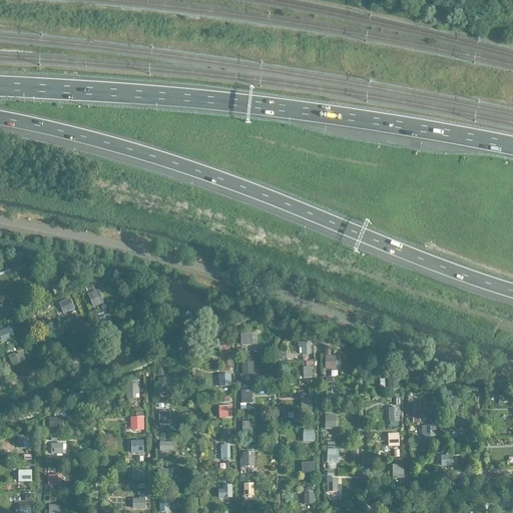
[(55,297),(66,292),(62,283),(51,288),(55,297)]
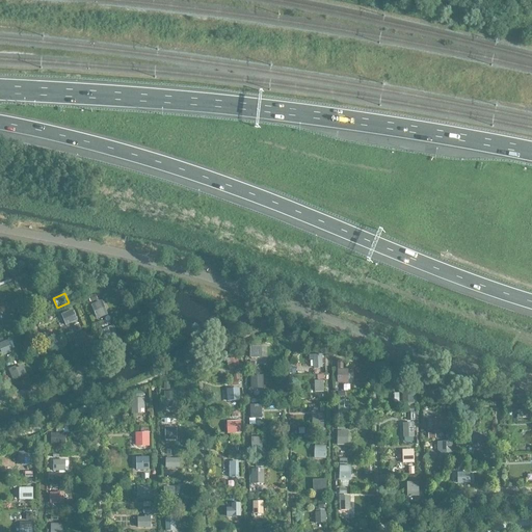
[(108,317),(102,302),(91,307),(97,321),(108,317)]
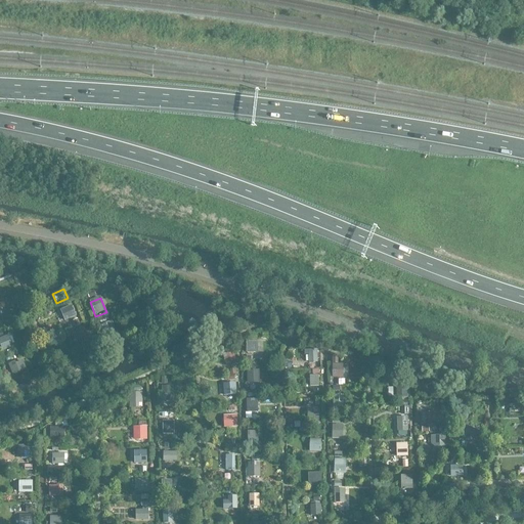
[(77,317),(72,306),(60,311),(64,322),(77,317)]
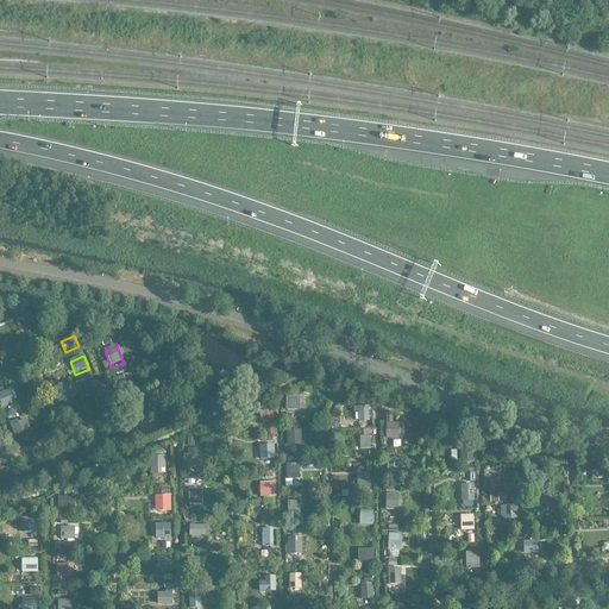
[(137,389),(130,374),(117,380),(123,395),(137,389)]
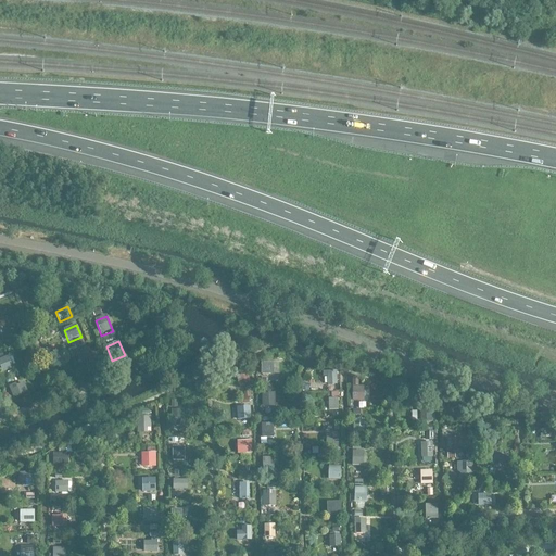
[(76,353),(79,366),(93,362),(89,349),(76,353)]
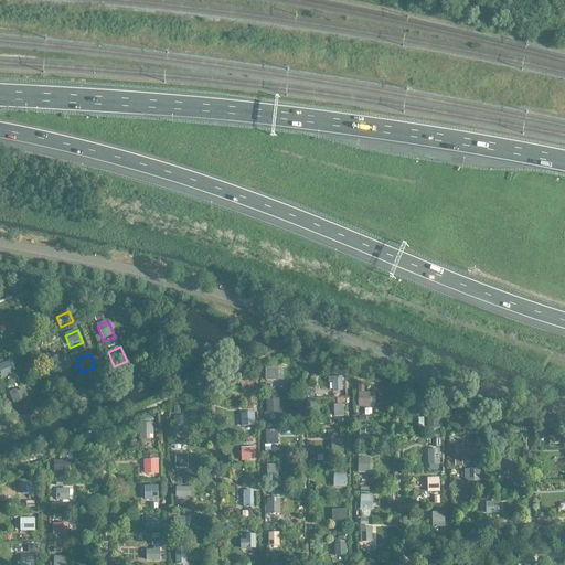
[(14,375),(9,362),(0,365),(0,372),(3,380),(14,375)]
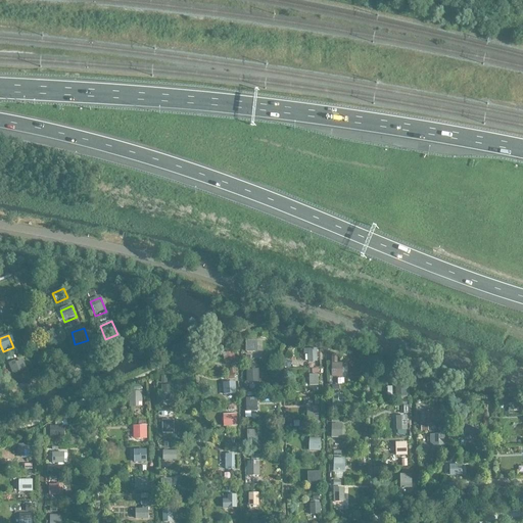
[(245,339),(245,350),(256,351),(257,339),(245,339)]
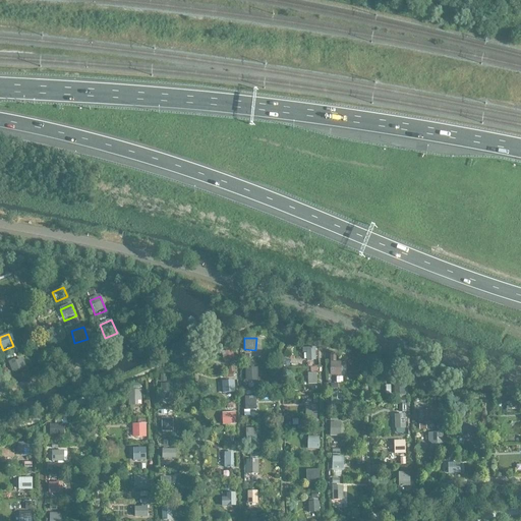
[(230,358),(235,357),(230,343),(220,347),(223,357),(228,355),(230,358)]
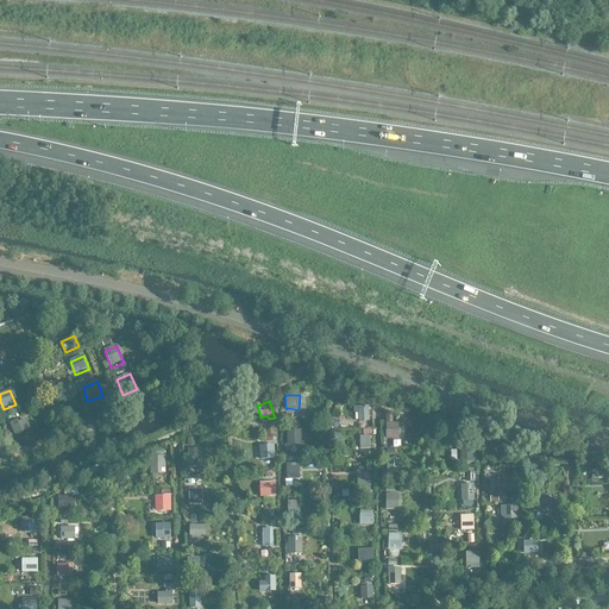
[(369,406),(353,406),(353,412),(358,412),(359,421),(369,421),(369,406)]
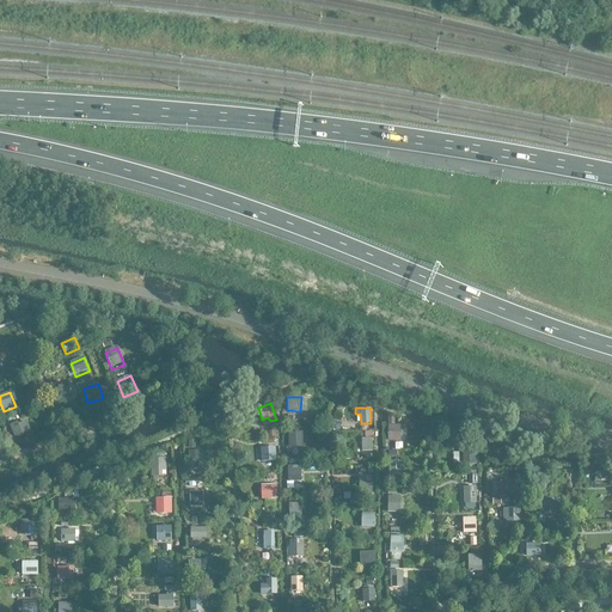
[(18,423),(11,427),(16,439),(31,433),(26,422),(19,426),(18,423)]
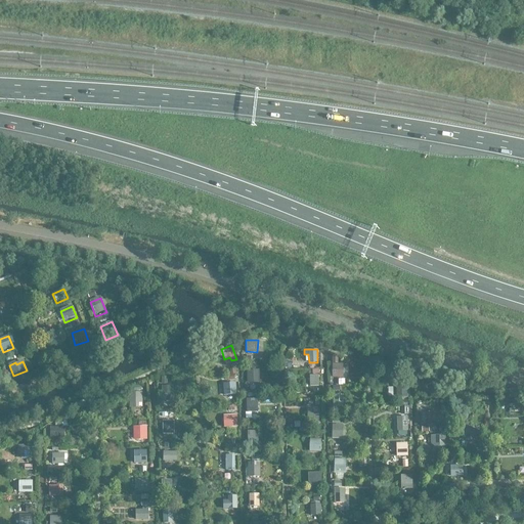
[(343,363),(332,363),(332,378),(343,378),(343,363)]
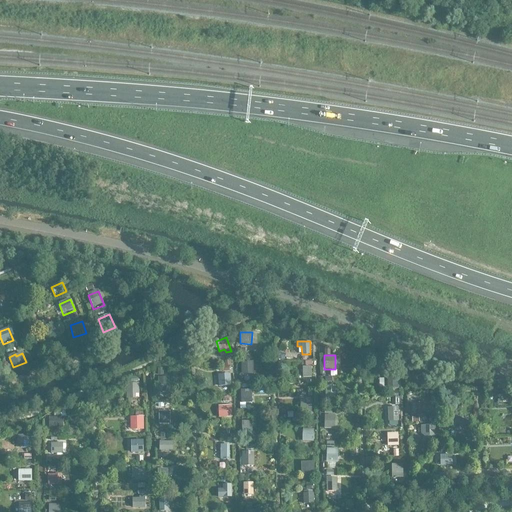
[(253,360),(241,361),(242,373),(253,373),(253,360)]
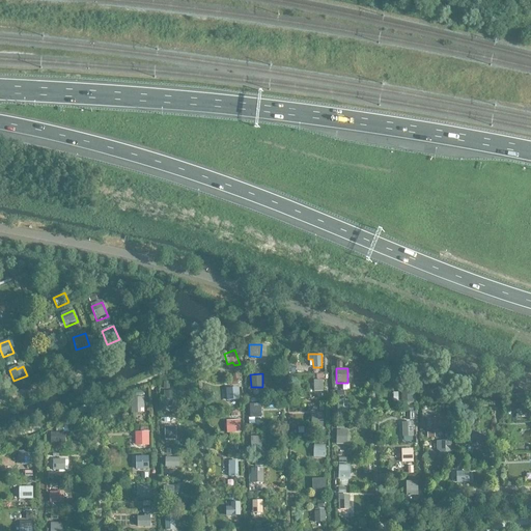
[(323,391),(323,380),(314,380),(314,391),(323,391)]
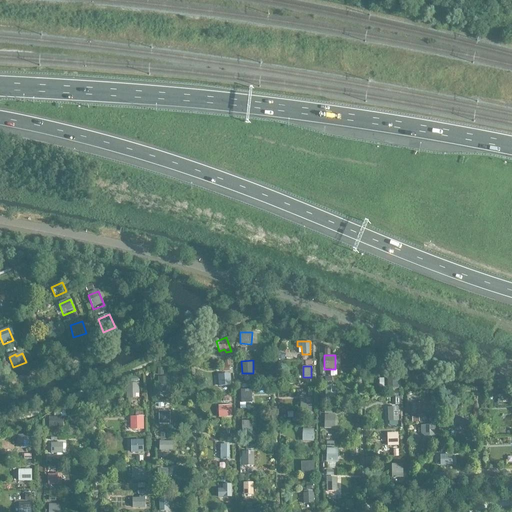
[(231,385),(230,373),(218,374),(219,386),(231,385)]
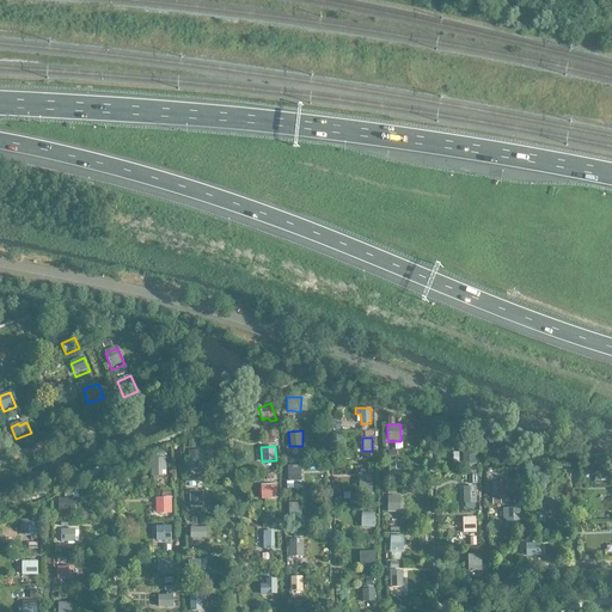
[(475,464),(475,447),(461,448),(461,464),(475,464)]
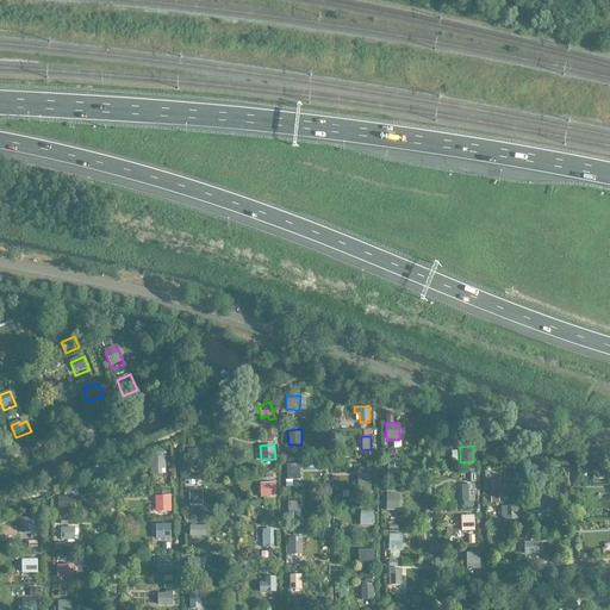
[(201,448),(188,449),(188,466),(201,466),(201,448)]
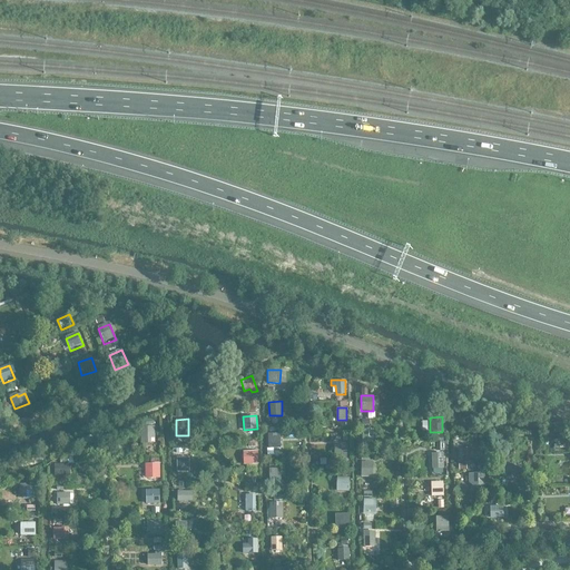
[(155,443),(155,425),(141,425),(141,443),(155,443)]
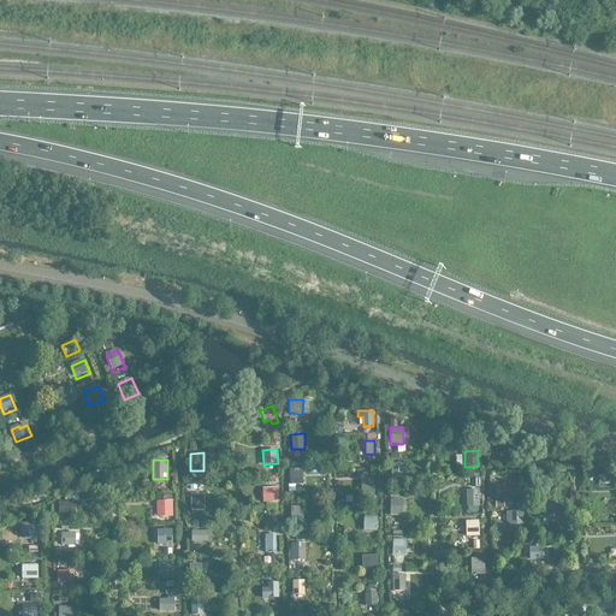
[(403,463),(391,463),(391,479),(403,479),(403,463)]
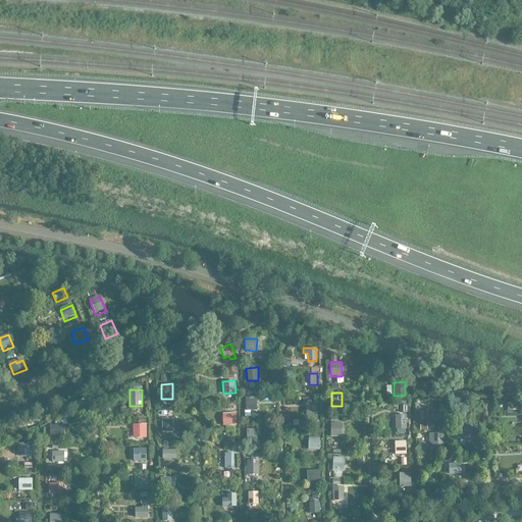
[(245,397),(246,411),(257,410),(256,396),(245,397)]
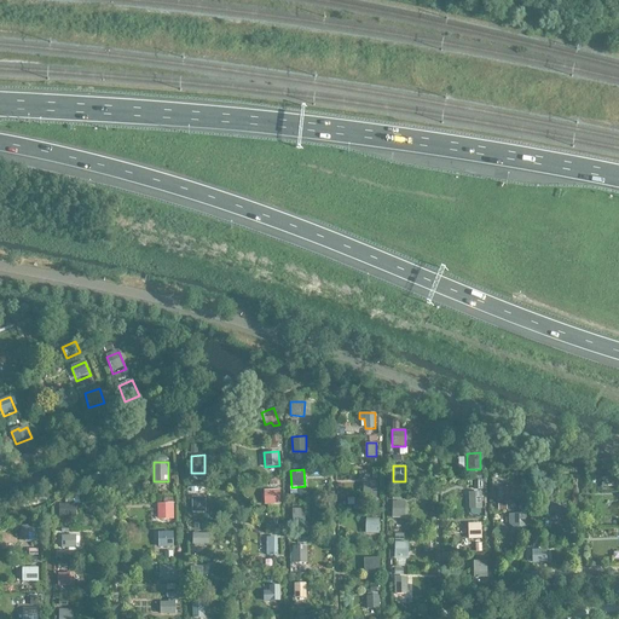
[(376,493),(377,481),(365,480),(365,493),(376,493)]
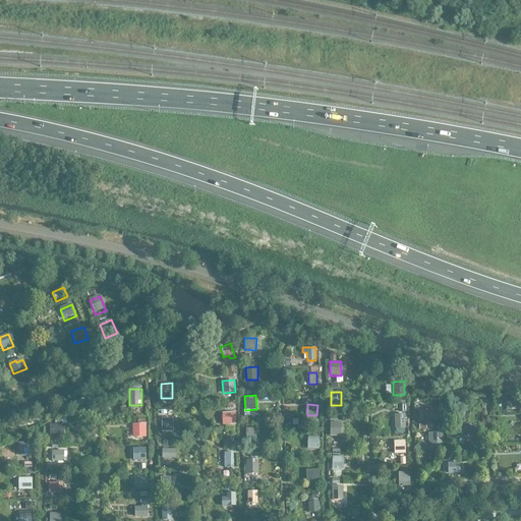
[(516,405),(506,406),(506,409),(503,410),(503,414),(517,413),(516,405)]
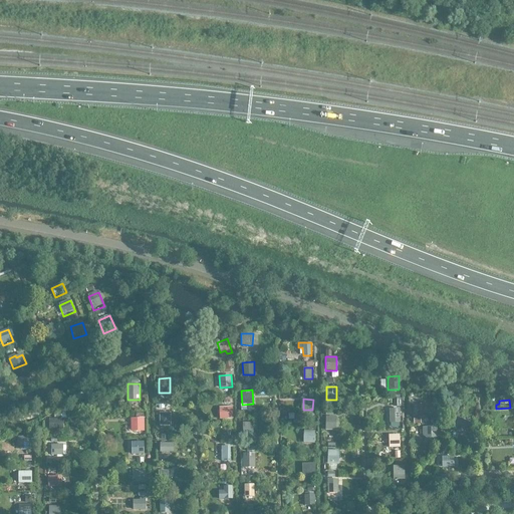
[(425,417),(425,404),(414,404),(414,418),(425,417)]
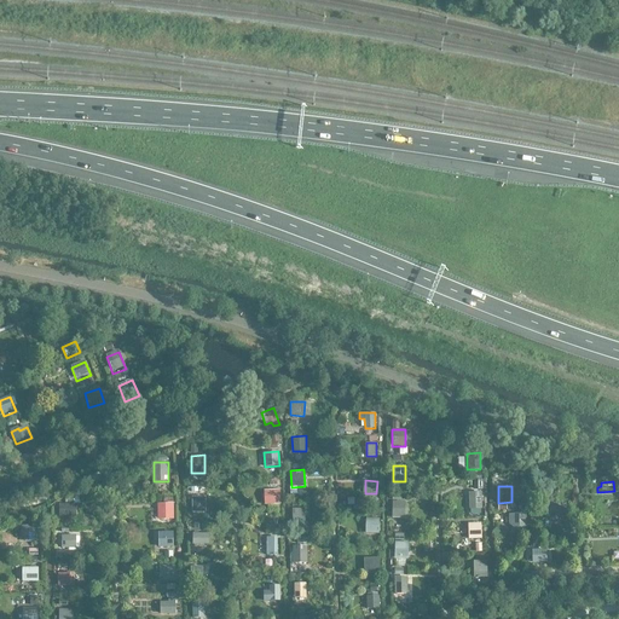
[(264,490),(265,504),(281,503),(281,489),(264,490)]
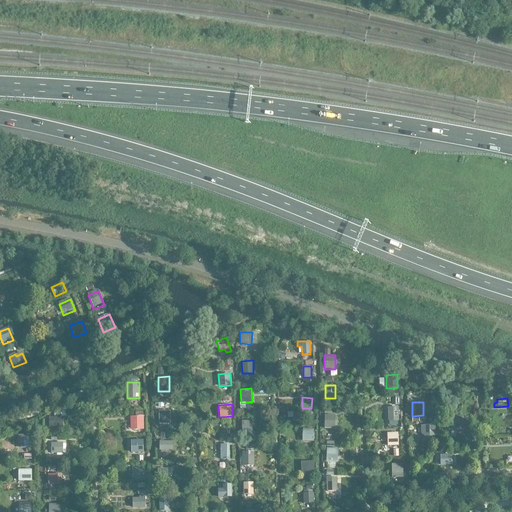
[(388,407),(388,421),(398,420),(398,407),(388,407)]
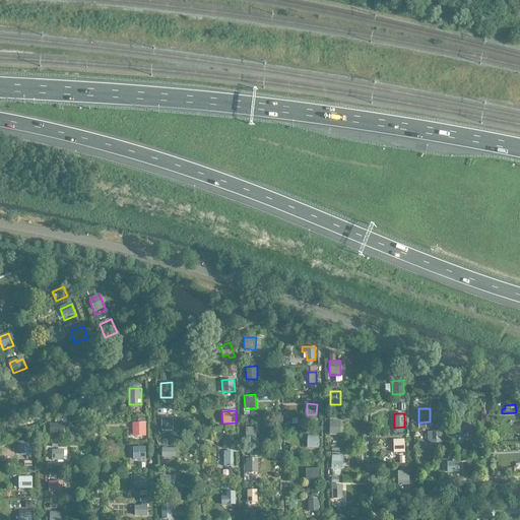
[(173,430),(173,416),(161,416),(161,430),(173,430)]
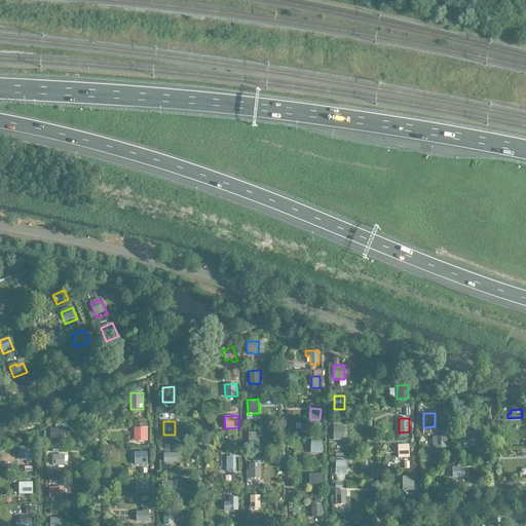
[(50,427),(50,439),(65,439),(65,427),(63,427),(63,423),(55,424),(55,427),(50,427)]
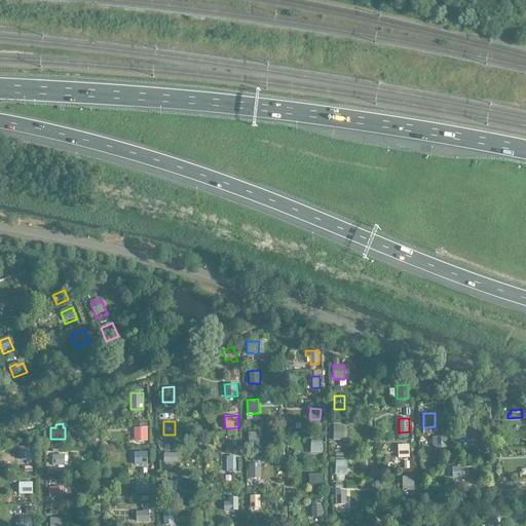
[(344,426),(333,425),(333,440),(344,440),(344,426)]
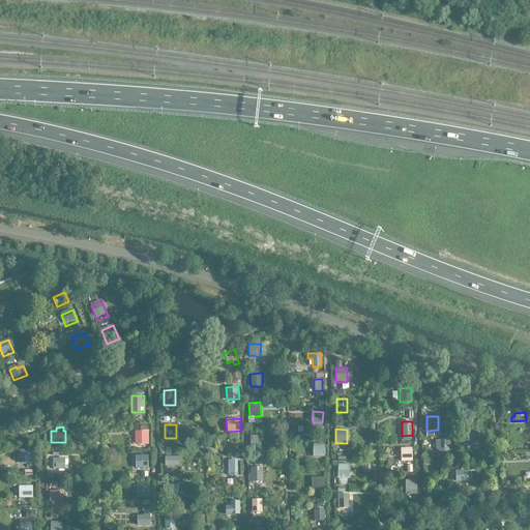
[(484,435),(473,430),(467,442),(478,447),(484,435)]
